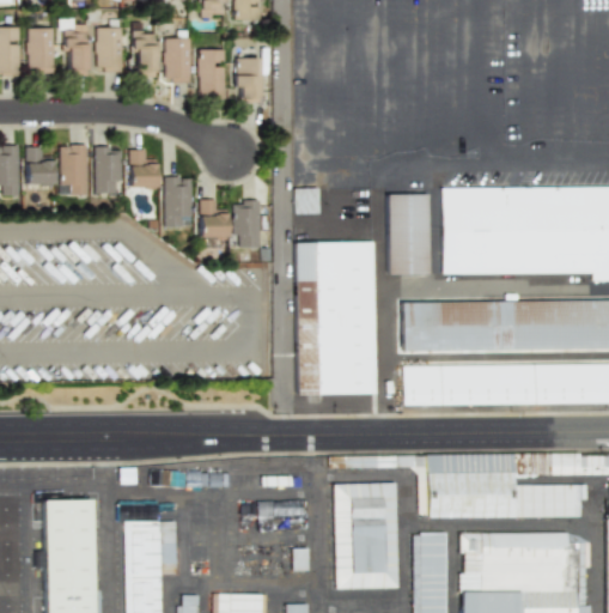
[(200,0),(200,16),(223,16),(223,0),(200,0)]
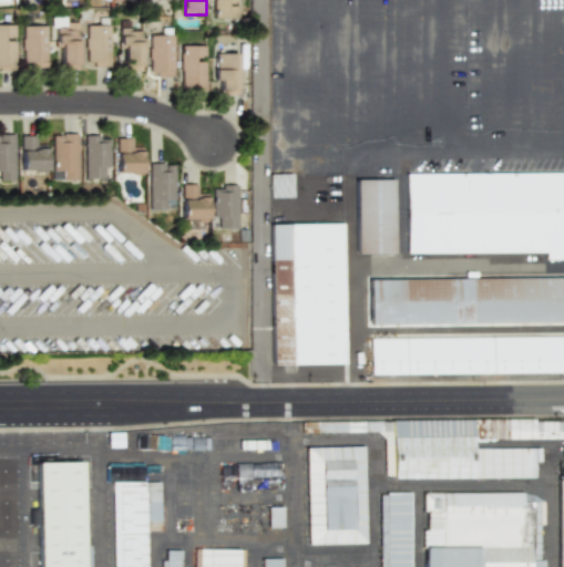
[(239,0),(216,0),(216,18),(239,18),(239,0)]
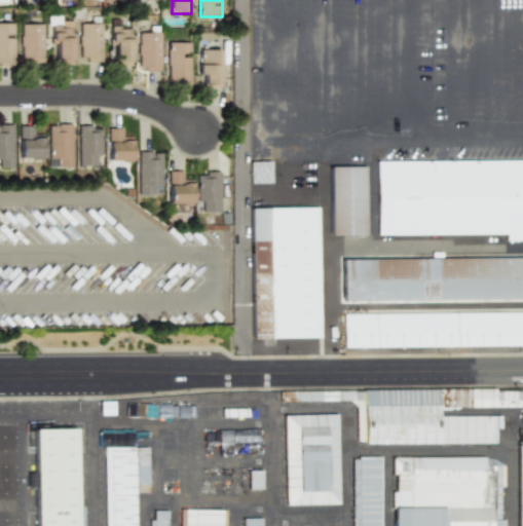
[(81,62),(103,62),(103,16),(91,16),(91,23),(81,23),(81,62)]
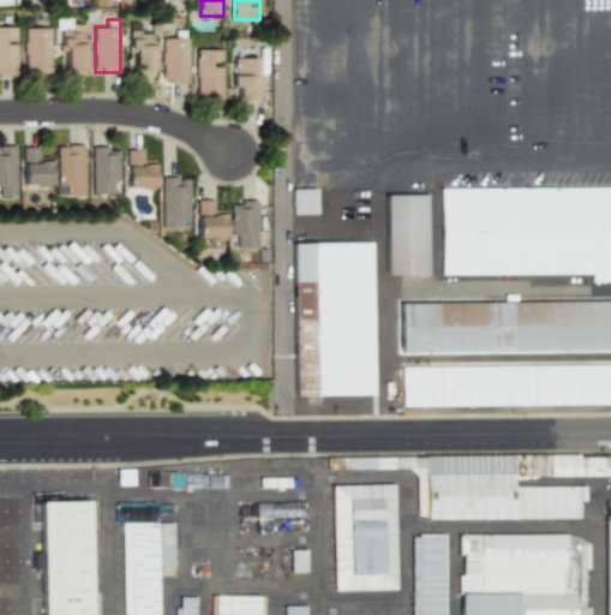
[(0,77),(18,77),(18,27),(0,27),(0,77)]
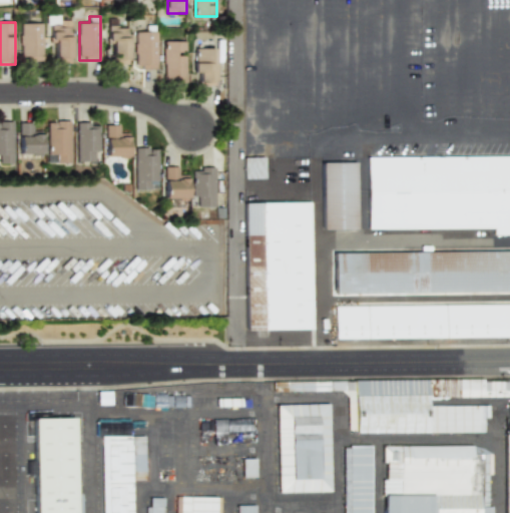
[(43,22),(22,22),(22,61),(43,61),(43,22)]
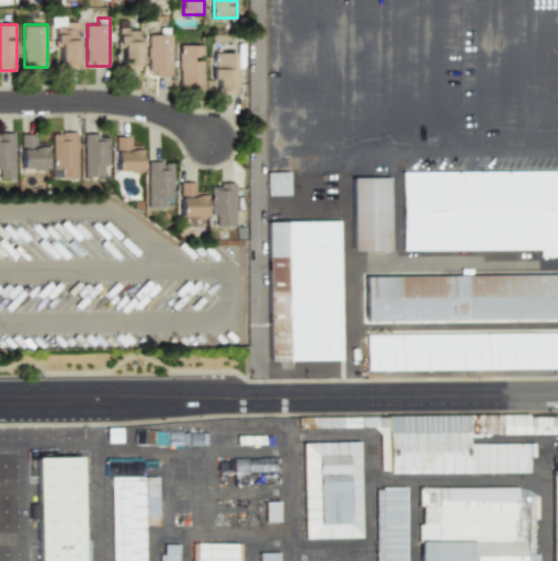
[(79,26),(55,26),(55,68),(79,68),(79,26)]
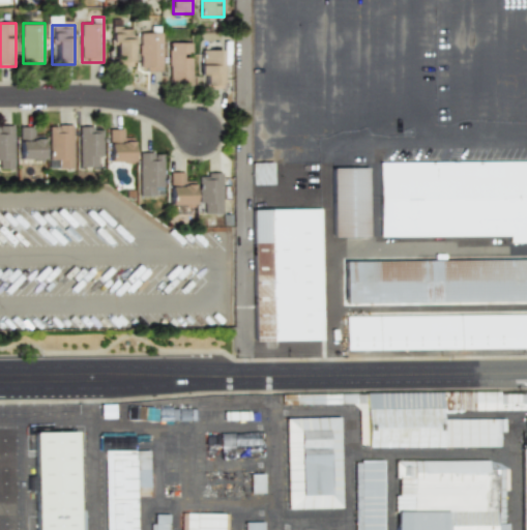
[(135,27),(113,27),(113,66),(135,66),(135,27)]
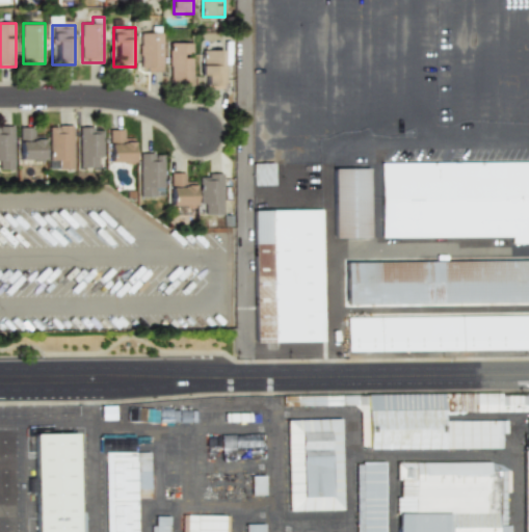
[(164,72),(164,27),(153,27),(153,32),(141,32),(141,72),(164,72)]
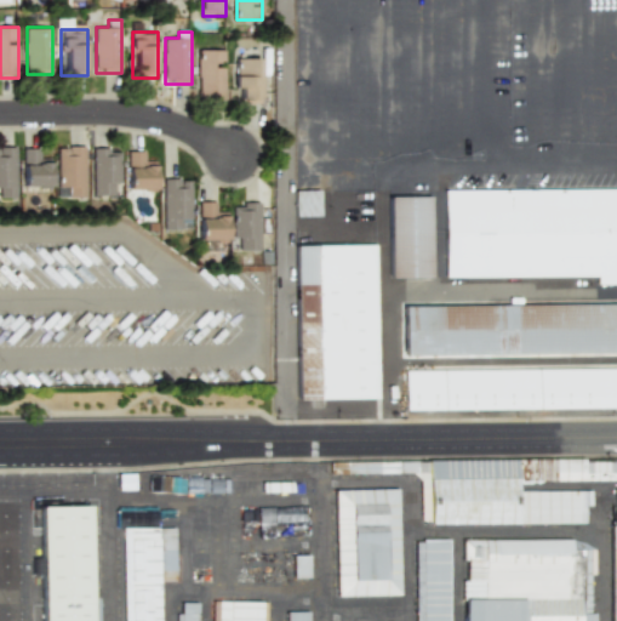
[(227,49),(200,49),(200,101),(227,101),(227,49)]
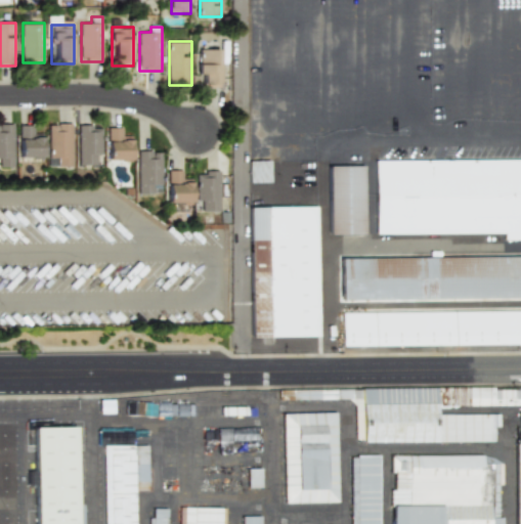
[(220,88),(221,49),(201,49),(201,63),(200,63),(200,74),(205,74),(205,88),(220,88)]
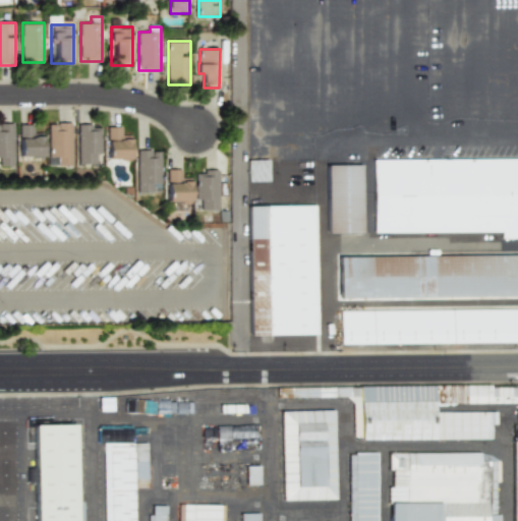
[(16,122),(0,122),(0,156),(3,156),(3,166),(15,166),(16,145),(16,122)]
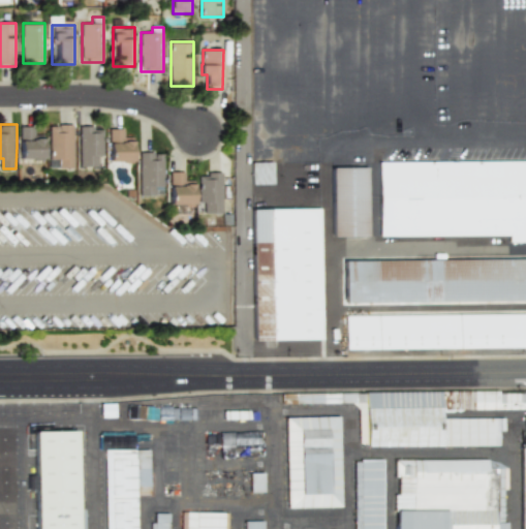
[(74,167),(74,124),(51,124),(51,167),(74,167)]
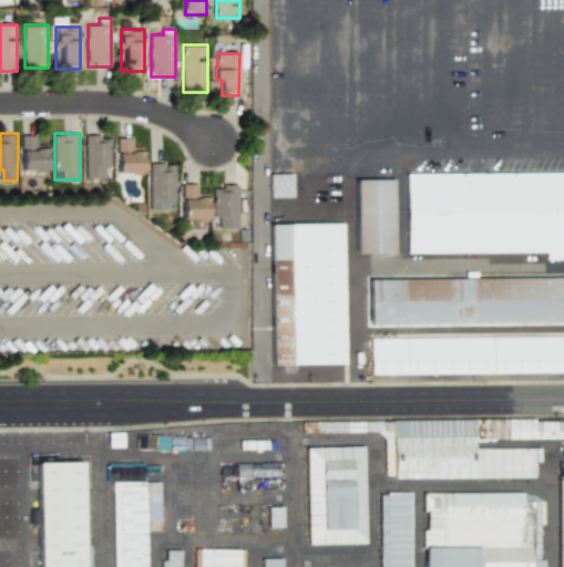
[(49,171),(49,145),(36,145),(36,134),(22,134),(22,171),(49,171)]
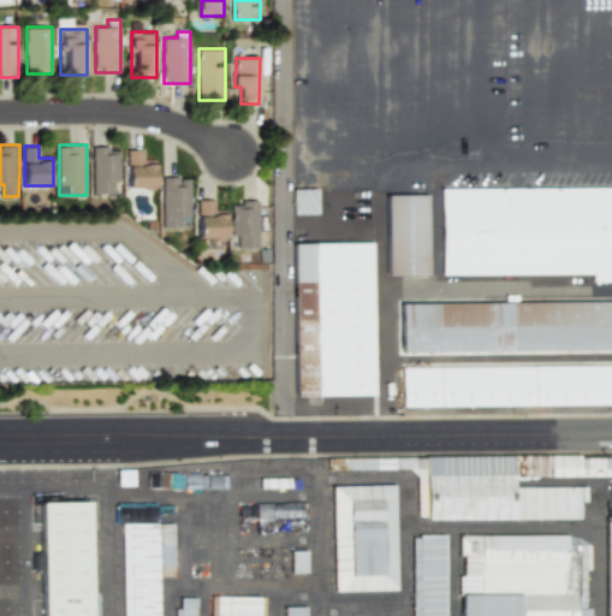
[(122,194),(122,146),(94,146),(94,194),(122,194)]
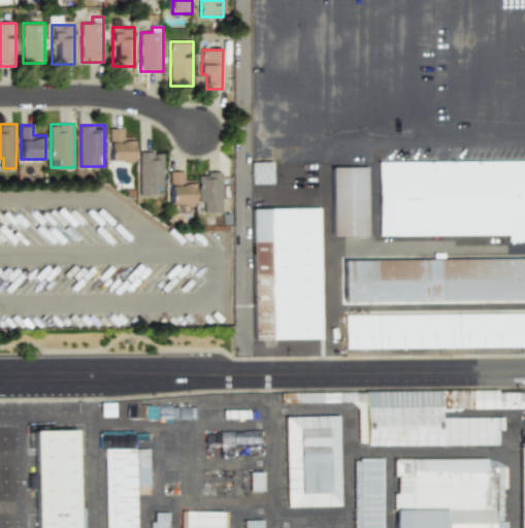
[(110,128),(110,162),(134,162),(134,139),(123,139),(123,128),(110,128)]
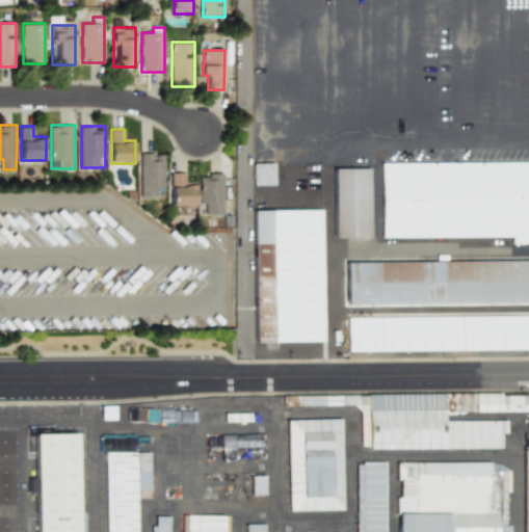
[(157,195),(142,195),(141,153),(156,153),(156,158),(157,158),(157,155),(165,155),(166,187),(165,187),(157,187),(157,195)]
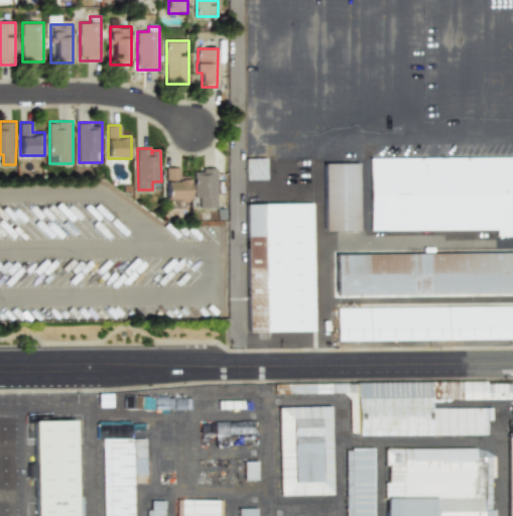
[(374,157),(512,156),(512,236),(501,236),(502,230),(467,230),(467,236),(453,236),(453,230),(375,230),(374,157)]
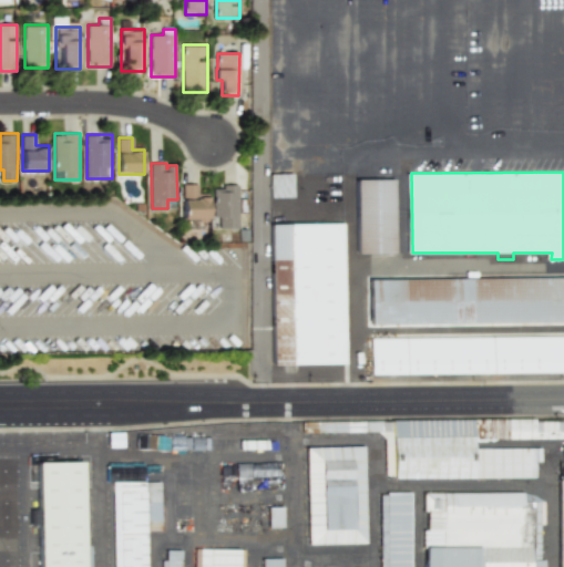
[(298,174),(298,197),(276,197),(275,174),(298,174)]
